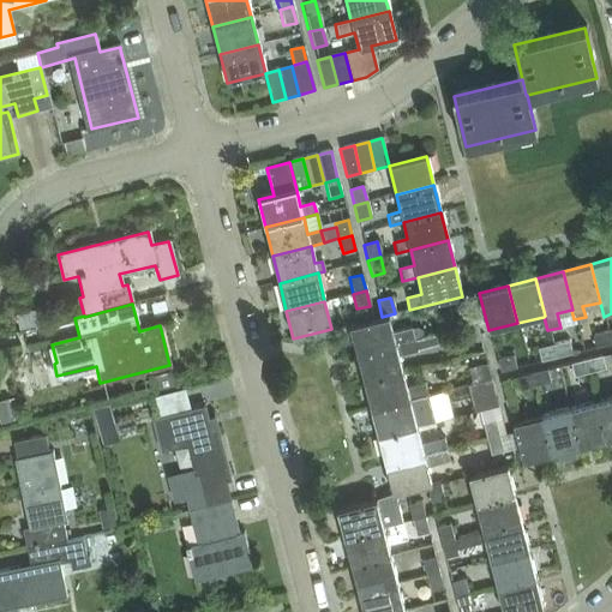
[(454,313),(457,329),(469,327),(466,311),(454,313)]
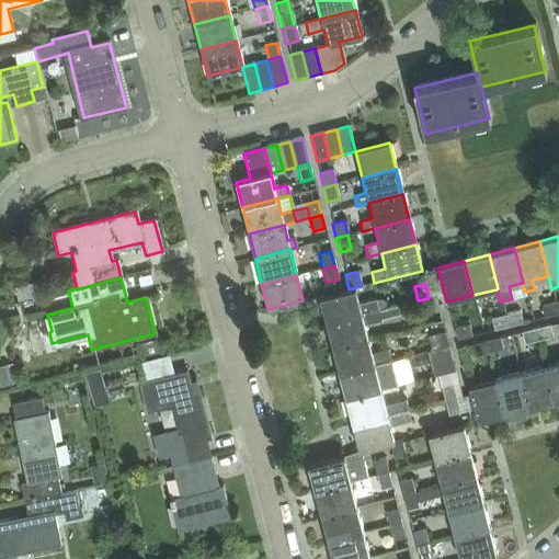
[(30,285),(14,288),(18,303),(33,298),(30,285)]
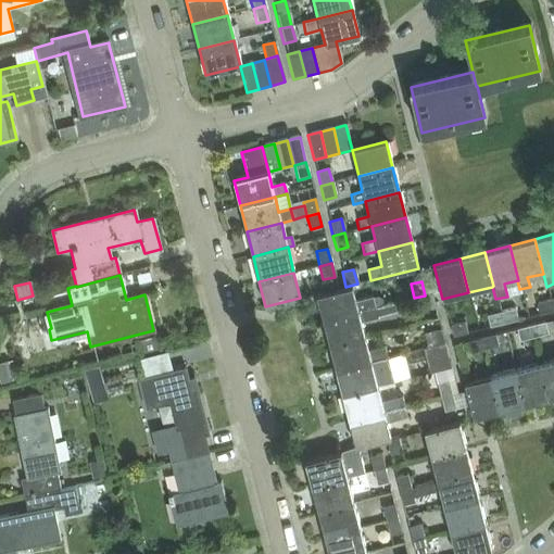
[(331,282),(317,287),(319,296),(334,292),(331,282)]
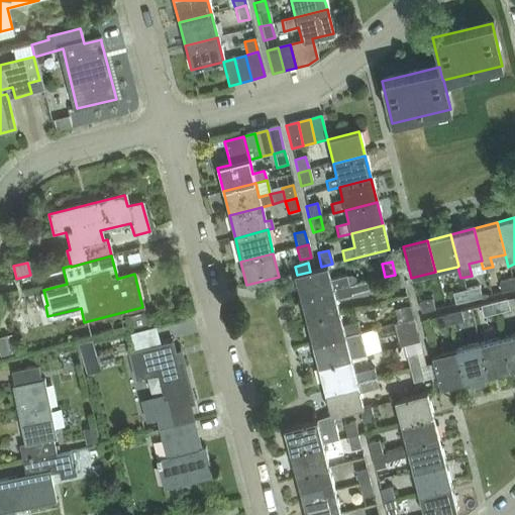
[(297,275),(294,276),(300,299),(348,287),(348,286),(346,278),(330,282),(327,268),(310,272),(297,275)]
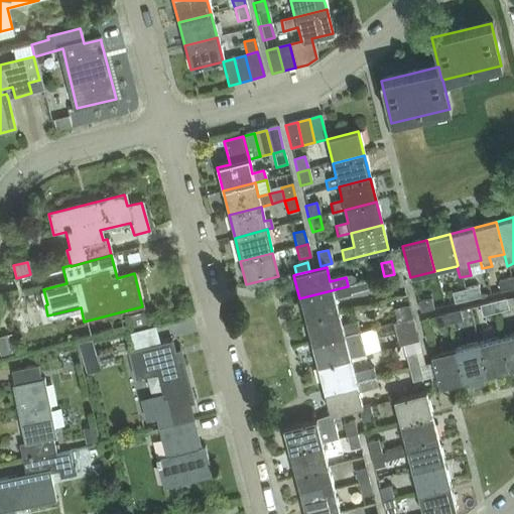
[(384,276),(388,289),(398,287),(394,274),(384,276)]
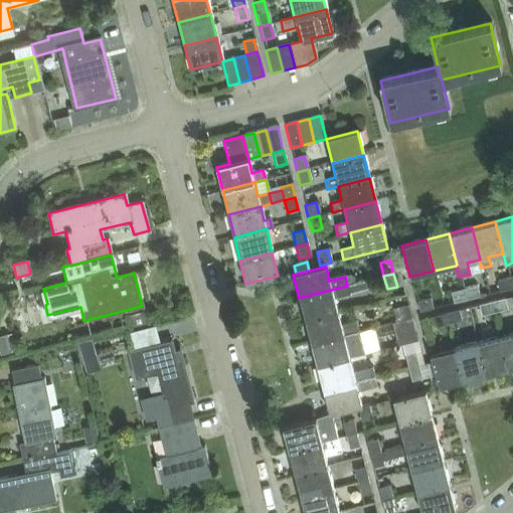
[(350,276),(345,277),(347,285),(355,283),(354,279),(350,276)]
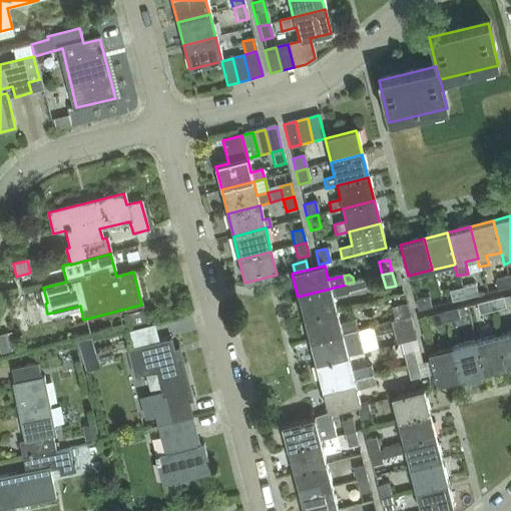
[(507,278),(494,281),(497,291),(510,288),(507,278)]
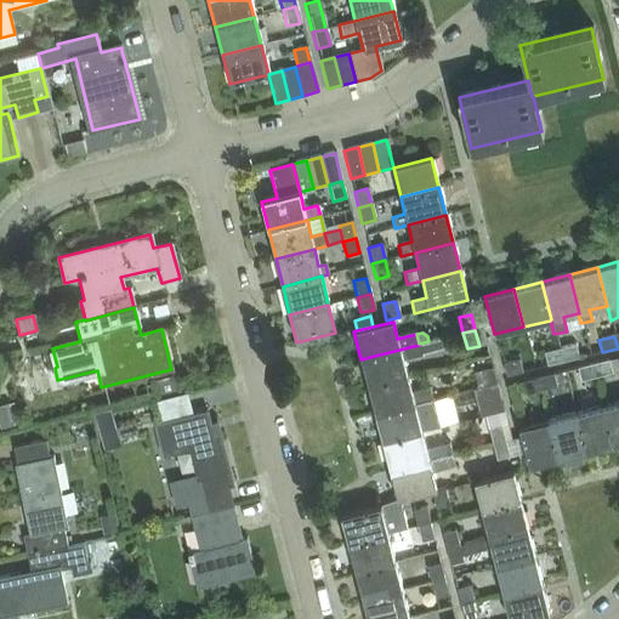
[(444,338),(419,344),(419,345),(361,359),(368,387),(408,376),(403,361),(422,356),(421,355),(447,348),(444,338)]
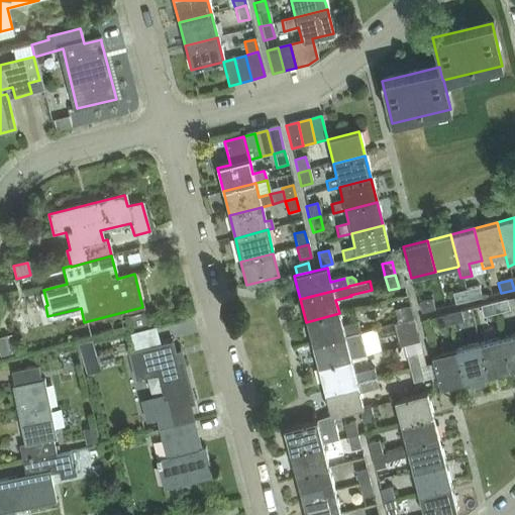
[(478,288),(465,291),(468,301),(481,298),(478,288)]
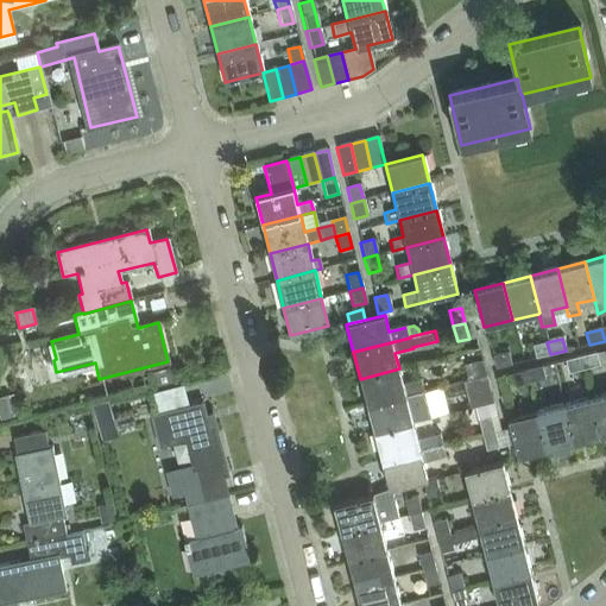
[(547,342),(531,347),(535,359),(550,354),(547,342)]
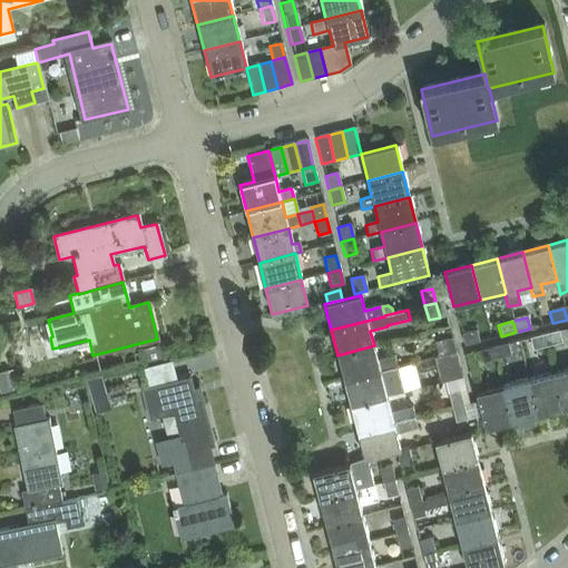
[(476,331),(461,334),(463,345),(478,342),(476,331)]
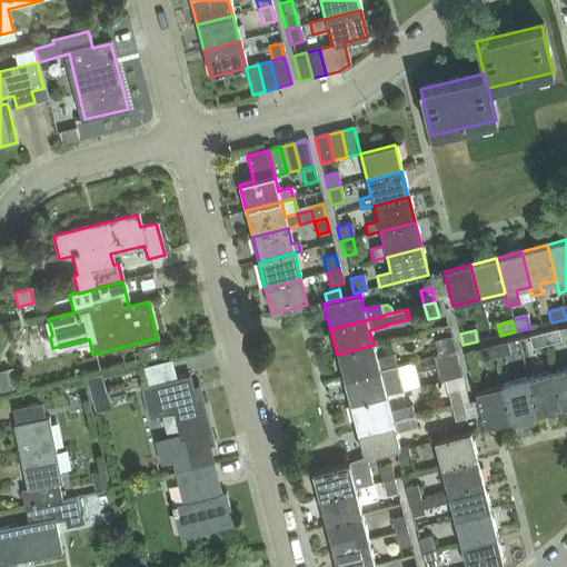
[(545,346),(560,342),(557,330),(543,334),(545,346)]
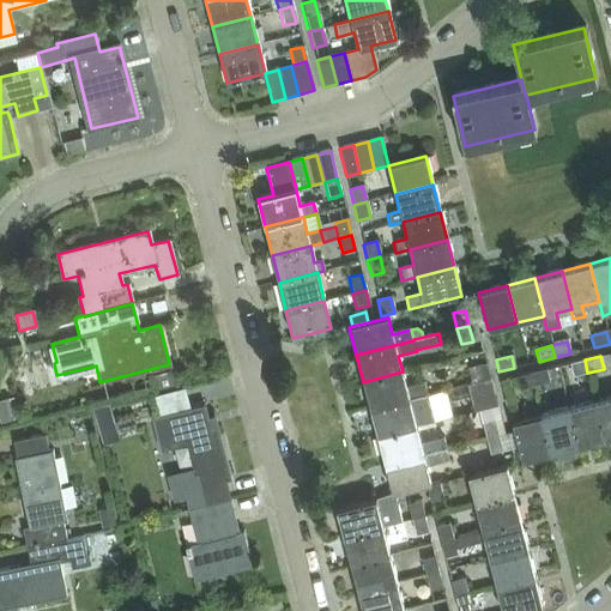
[(587,373),(585,360),(569,364),(572,377),(587,373)]
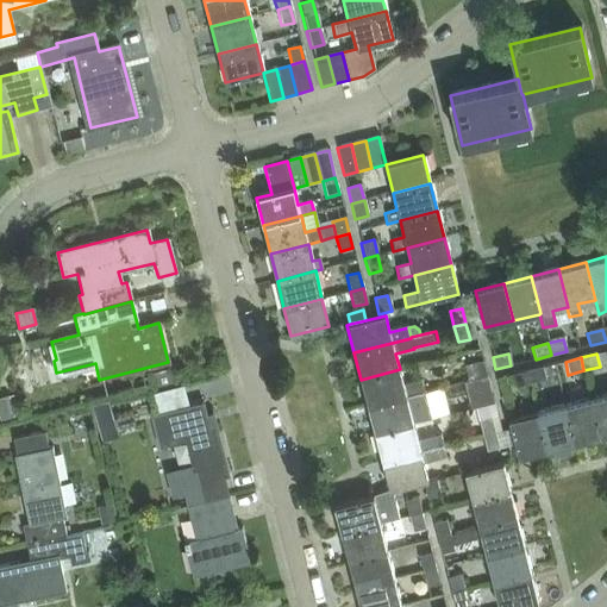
[(463,379),(464,382),(486,376),(482,361),(464,365),(467,377),(463,379)]
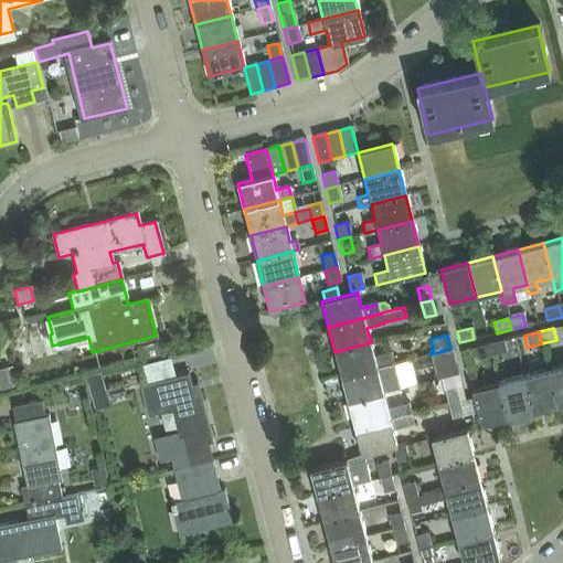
[(490,357),(505,353),(502,341),(488,344),(490,357)]
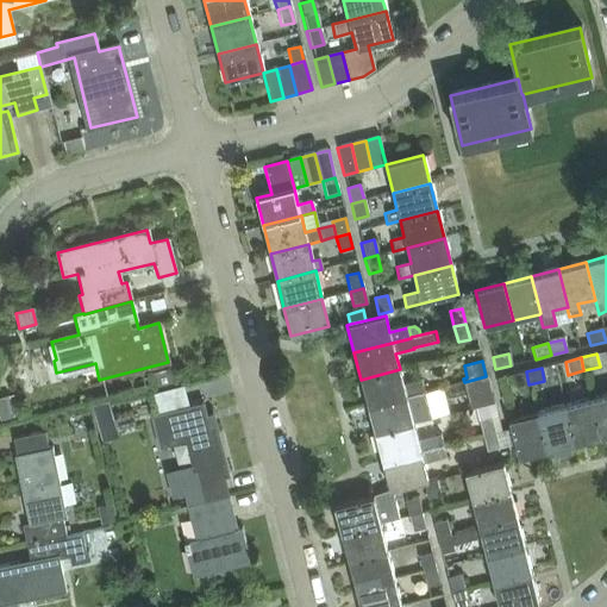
[(419,381),(404,385),(400,369),(361,380),(368,407),(423,393),(419,381)]
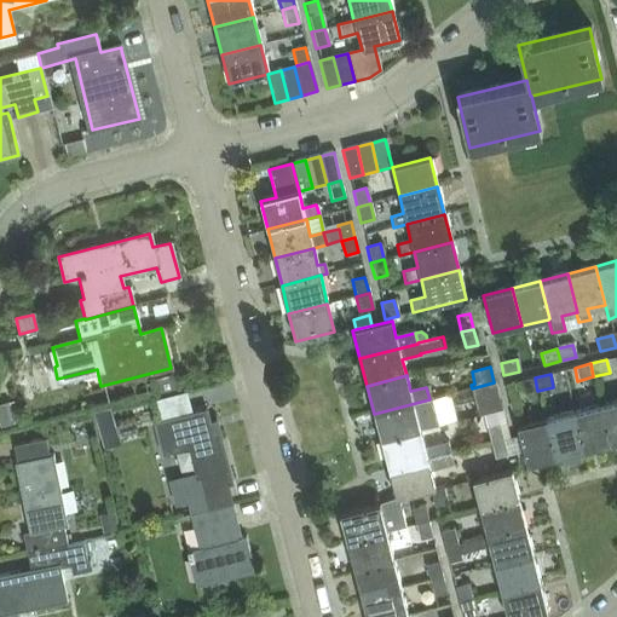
[(171,376),(155,381),(159,395),(174,390),(171,376)]
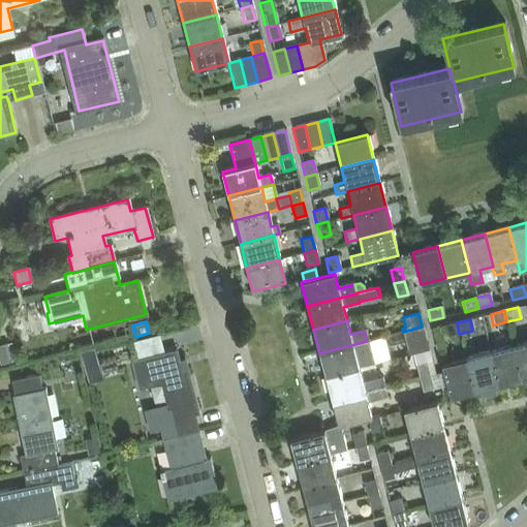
[(459,334),(457,322),(443,327),(445,337),(459,334)]
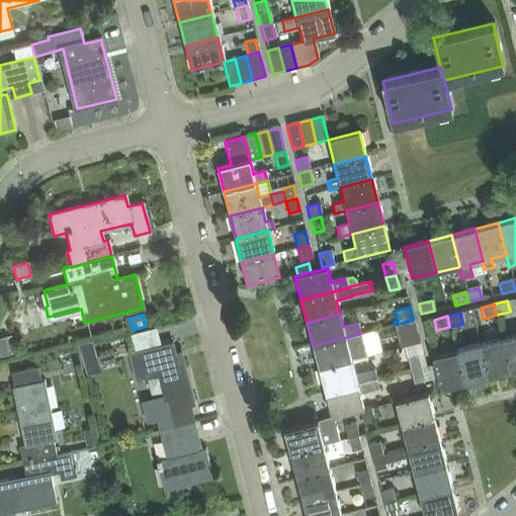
[(404,347),(419,343),(413,320),(395,325),(398,338),(401,338),(404,347)]
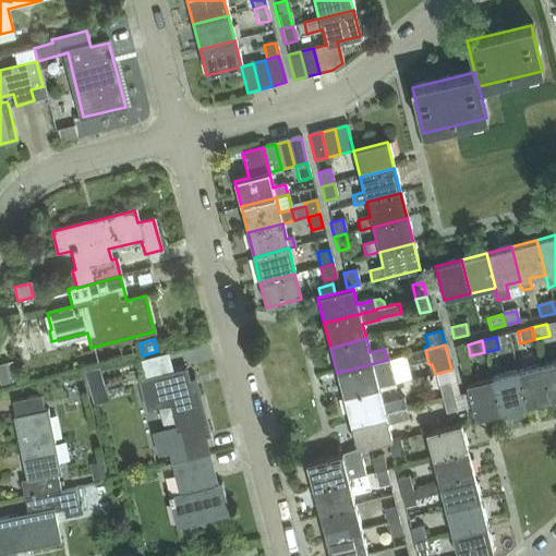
[(394,385),(389,371),(387,360),(337,373),(343,398),(378,388),(394,385)]
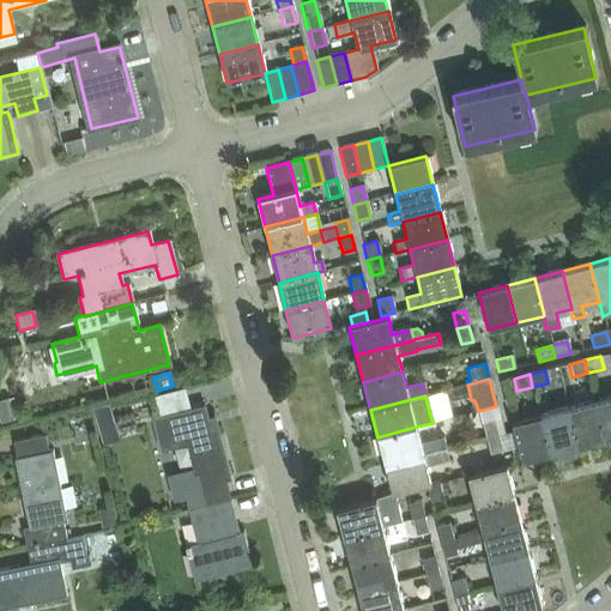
[(605,440),(610,437),(610,397),(596,401),(605,440)]
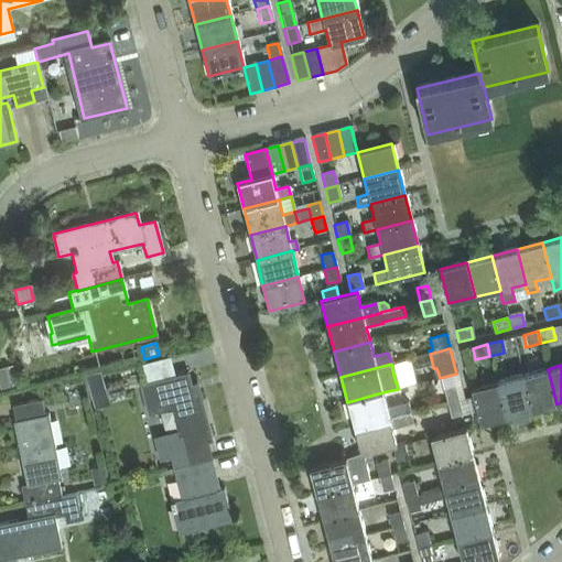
[(6,369),(0,370),(0,391),(10,388),(10,387),(6,370),(6,369)]
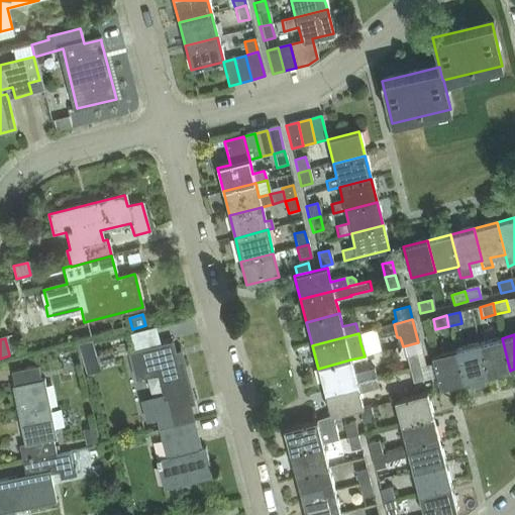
[(487,377),(510,371),(502,338),(479,344),(487,377)]
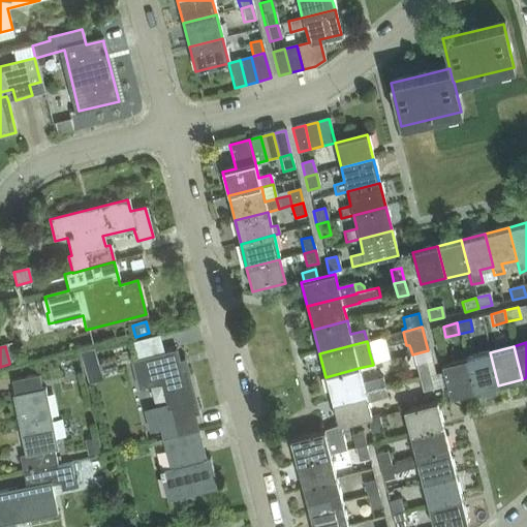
[(94,349),(80,353),(84,371),(98,367),(94,349)]
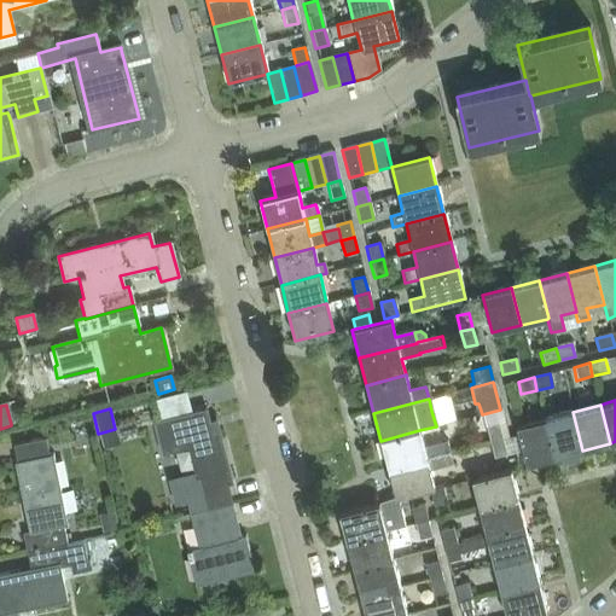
[(160,420),(154,422),(160,445),(162,455),(187,449),(193,475),(170,481),(175,504),(186,501),(190,515),(214,509),(232,504),(232,503),(228,490),(227,484),(231,483),(228,477),(218,429),(209,431),(204,410),(190,413),(160,420)]
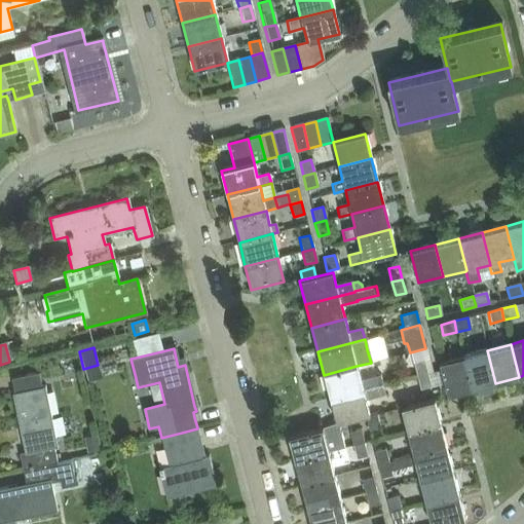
[(487,350),(463,357),(472,389),(495,383),(487,350)]
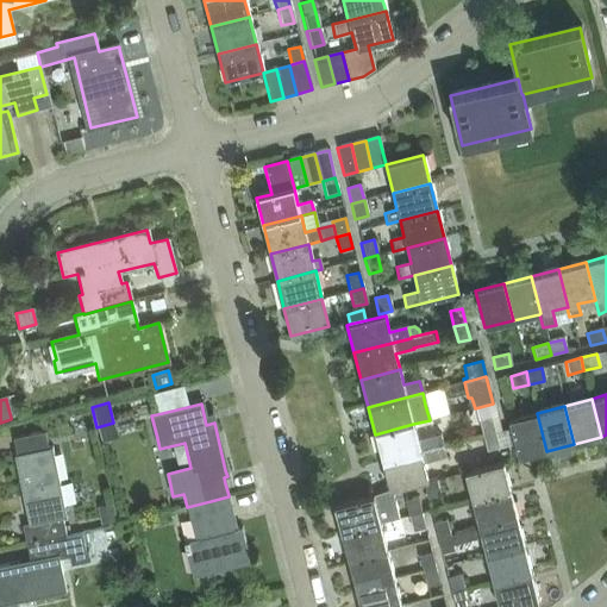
[(546,451),(537,413),(508,420),(518,457),(546,451)]
